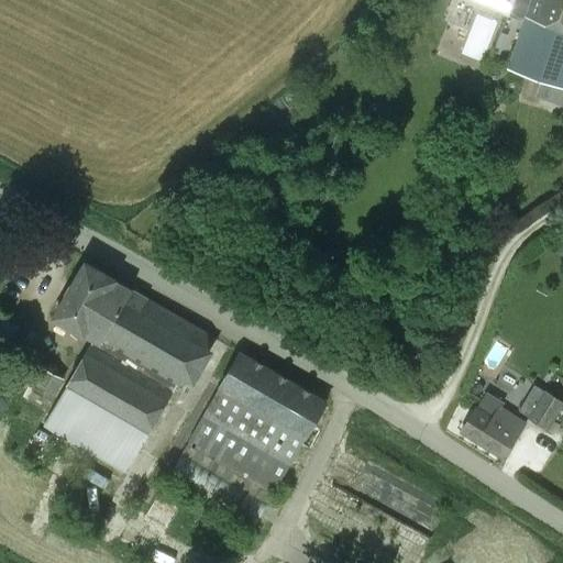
[(472,0),(508,14),(508,17),(523,22),(530,0),(472,0)]
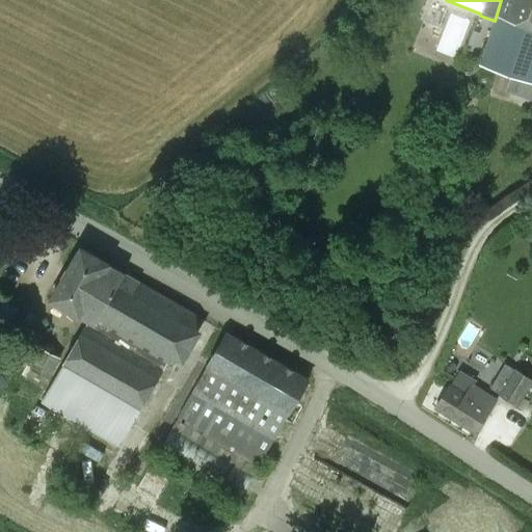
[(531,0),(501,0),(495,21),(479,65),(531,83),(531,0)]
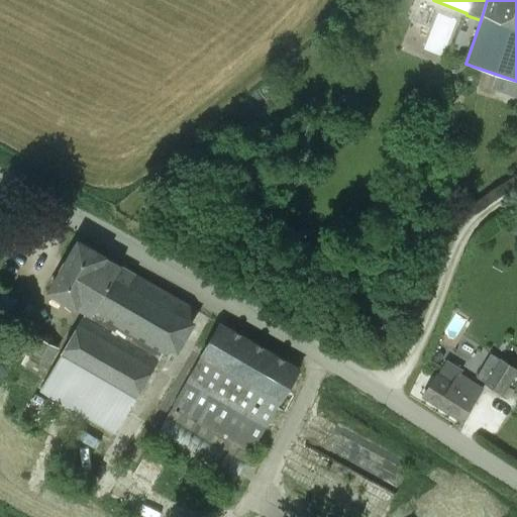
[(117,433),(161,358),(160,357),(163,351),(166,353),(173,350),(181,354),(200,322),(193,319),(192,302),(121,266),(107,256),(79,240),(49,292),(77,307),(78,307),(86,312),(85,315),(83,314),(62,352),(63,353),(40,391),(70,408),(71,406),(117,433)]
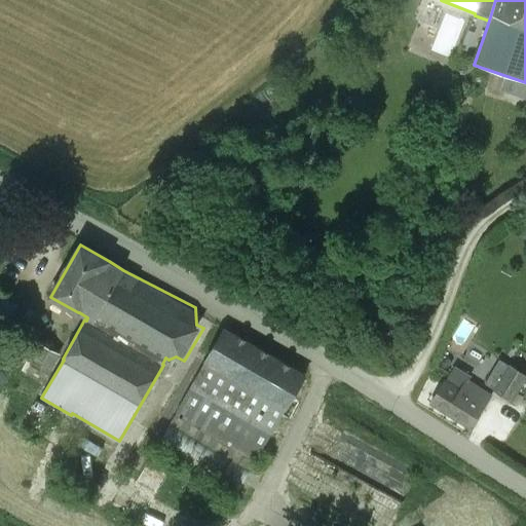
[(307,375),(224,326),(203,362),(204,363),(175,414),(176,415),(157,448),(237,494),(257,461),(257,462),(286,410),(288,410),(307,375)]
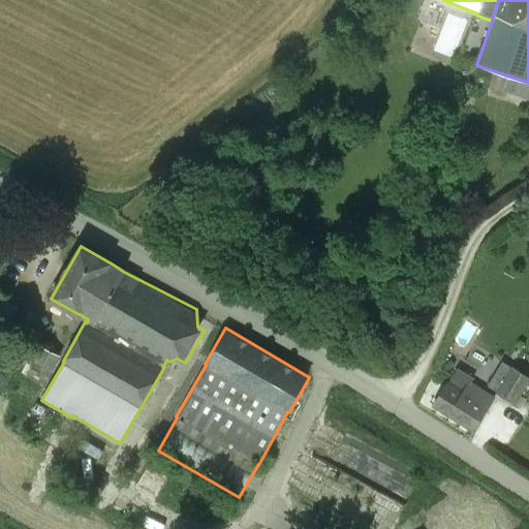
[(61,354),(41,344),(26,375),(45,385),(61,354)]
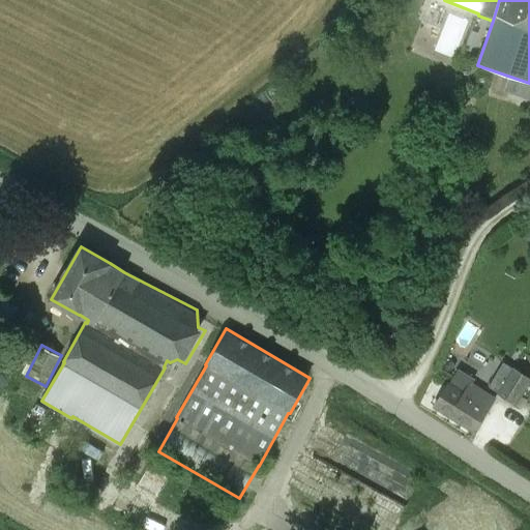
[(529,402),(529,377),(513,366),(497,392),(517,406),(522,396),(529,402)]
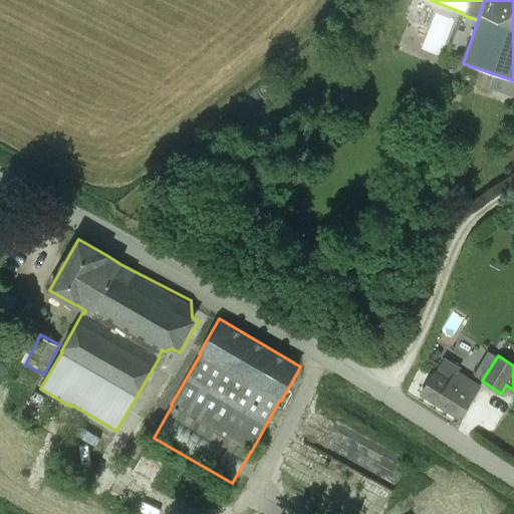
[(458,372),(460,368),(445,358),(436,372),(422,395),(459,419),(480,386),(458,372)]
